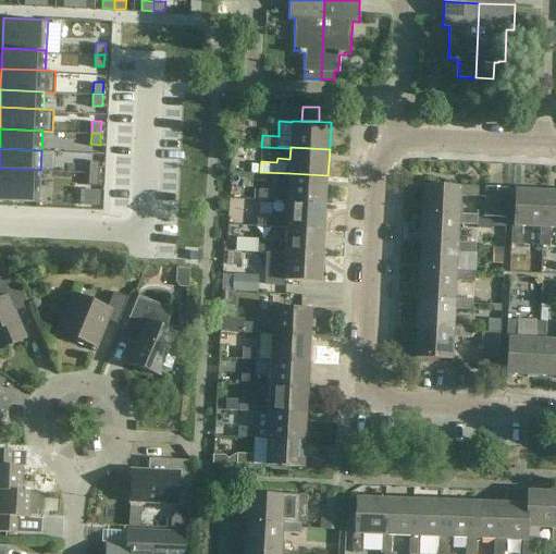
[(89,160),(89,172),(99,172),(99,160),(89,160)]
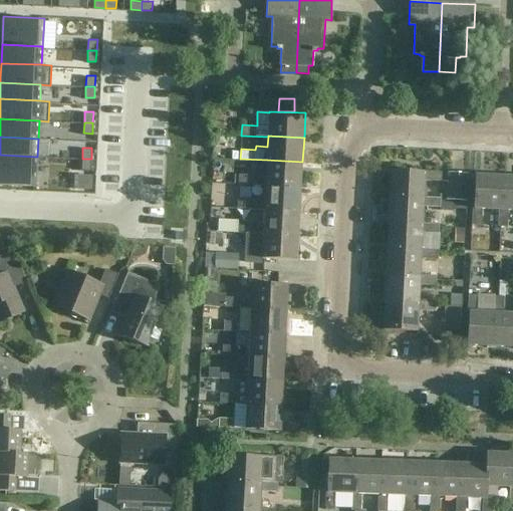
[(0,155),(0,183),(36,185),(37,157),(0,155)]
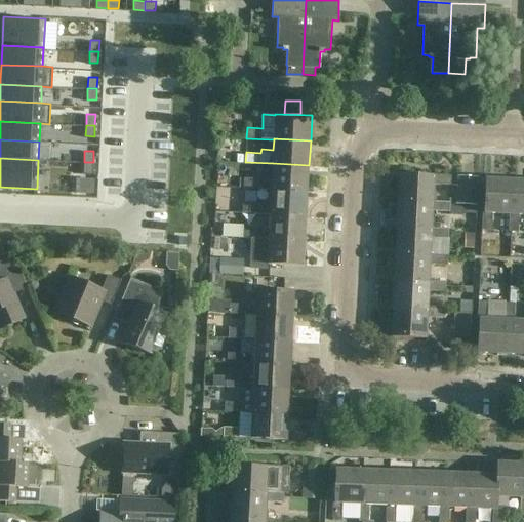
[(84,162),(83,172),(92,173),(93,162),(84,162)]
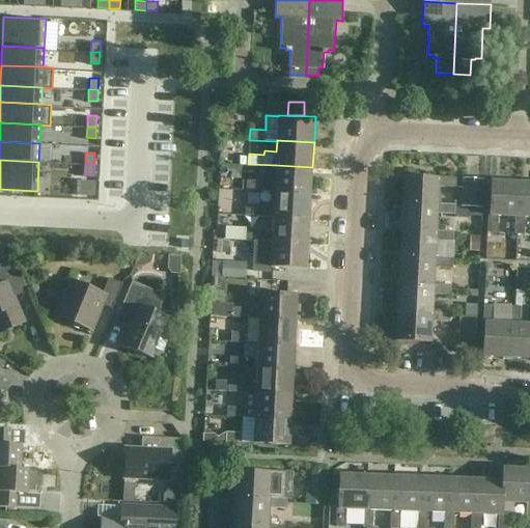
[(311,192),(312,167),(276,165),(275,177),(262,176),(262,179),(247,178),(247,189),(275,190),(311,192)]
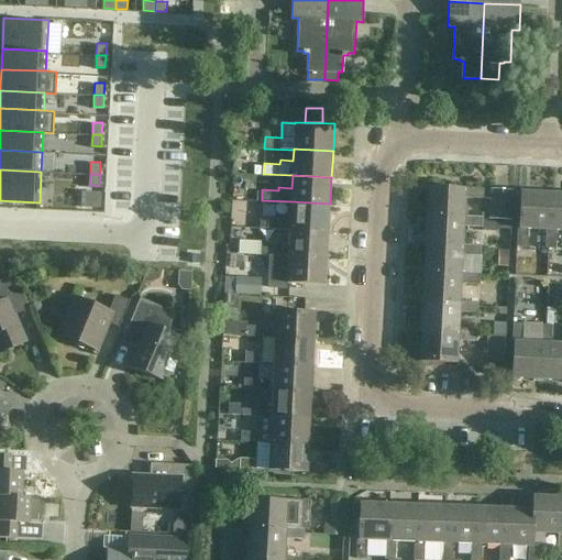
[(513,187),(491,185),(489,215),(511,216),(513,187)]
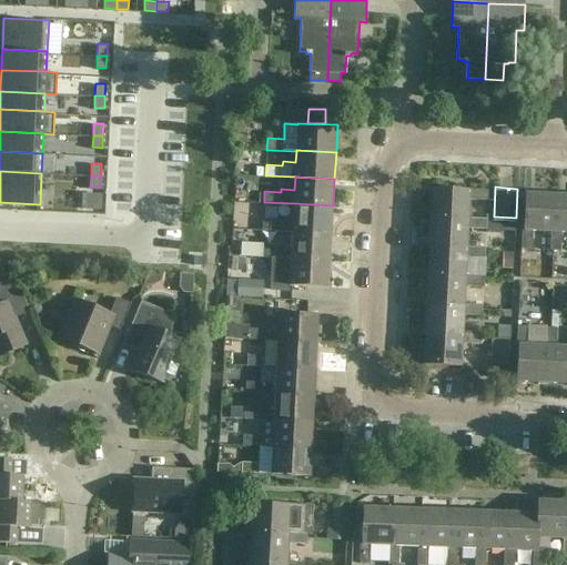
[(468,220),(468,217),(469,198),(488,199),(489,188),(468,188),(468,189),(434,188),(432,218),(468,220)]
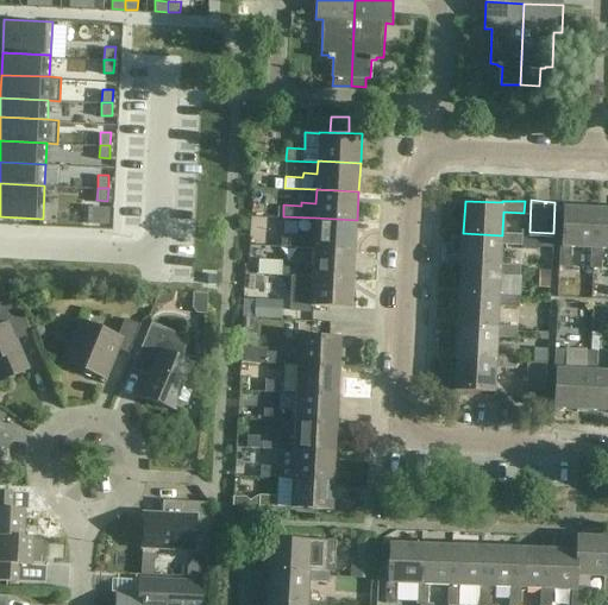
[(595,247),(597,205),(596,205),(596,207),(566,206),(566,203),(565,203),(565,206),(564,206),(562,245),(561,245),(559,265),(571,265),(572,246),(591,247),(595,247)]
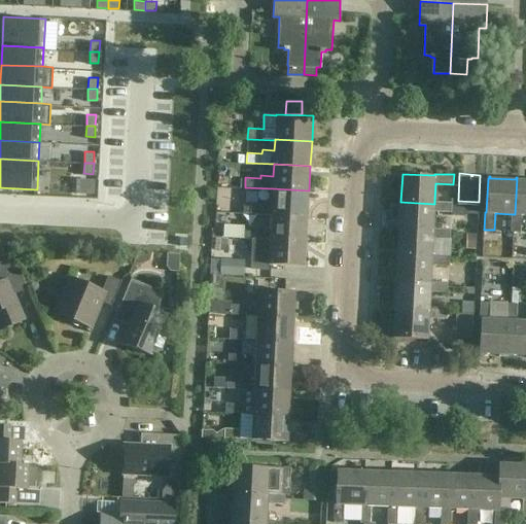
[(525,179),(517,179),(517,177),(515,214),(512,214),(511,231),(521,231),(522,214),(525,214),(525,179)]
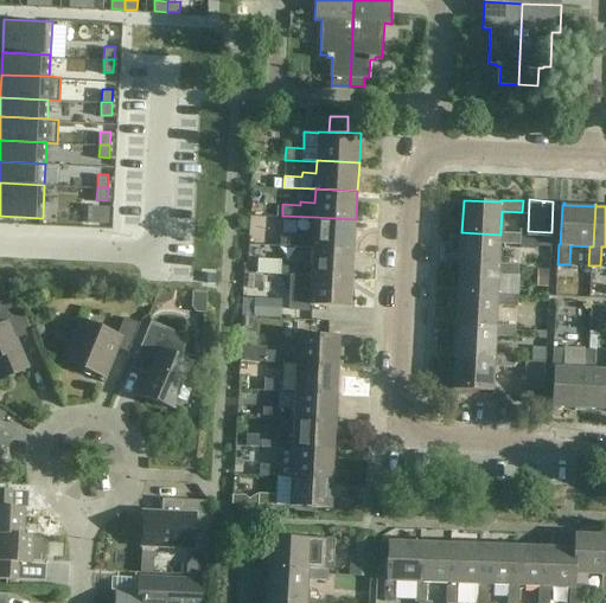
[(312,245),(355,248),(356,219),(314,217),(313,233),(281,232),(281,244),(312,245)]
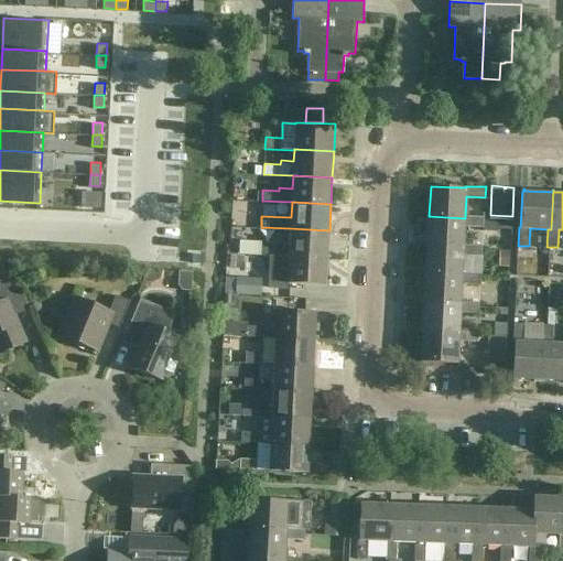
[(485,216),(465,215),(465,218),(429,216),(428,245),(464,246),(464,243),(465,225),(484,225),(485,216)]
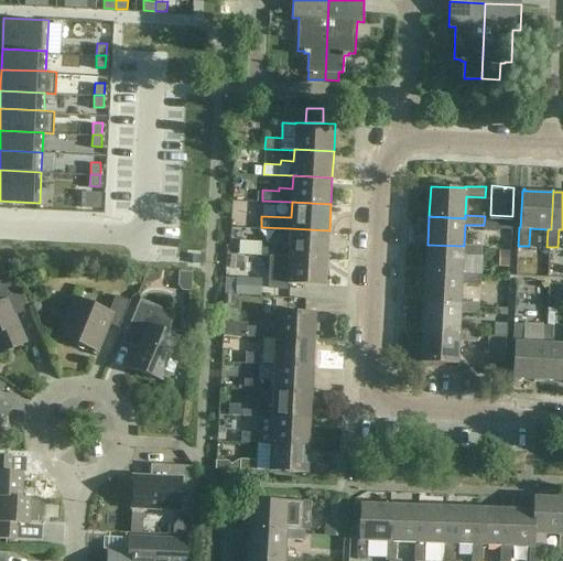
[(328,257),(329,230),(290,228),(290,245),(260,243),(260,254),(289,255),(328,257)]
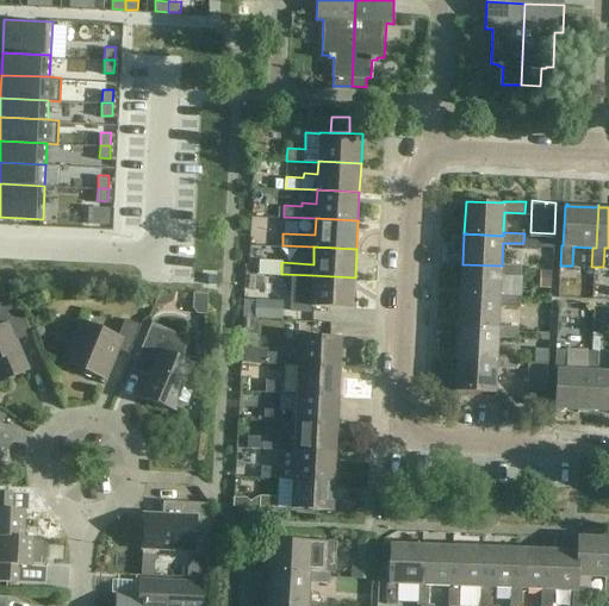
[(522,263),(502,262),(502,266),(463,264),(461,295),(501,298),(501,294),(502,274),(522,275),(522,263)]
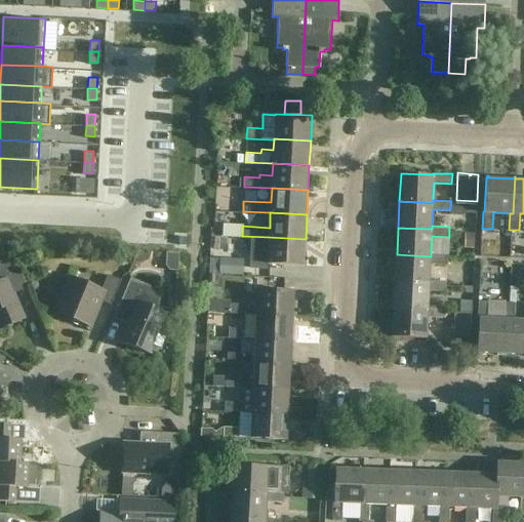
[(269,237),(268,263),(304,265),(306,239),(269,237)]
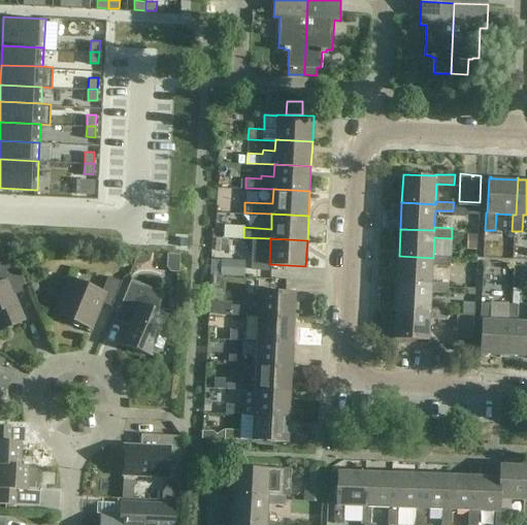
[(0,328),(24,318),(11,288),(24,283),(26,289),(27,288),(12,255),(0,260),(0,328)]
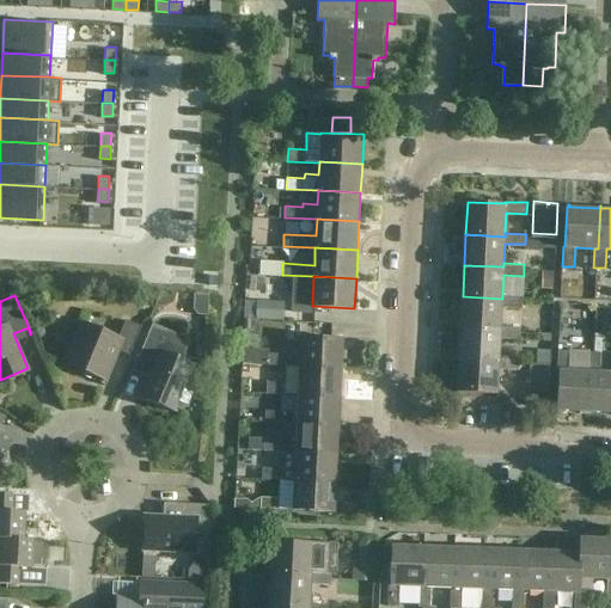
[(523,295),(502,295),(502,299),(463,296),(460,327),(501,329),(501,325),(502,306),(521,306),(523,295)]
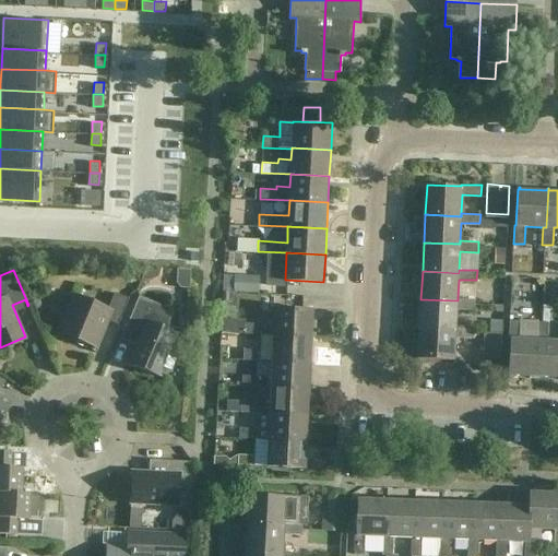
[(234,290),(236,290),(259,291),(260,273),(235,272),(234,290)]
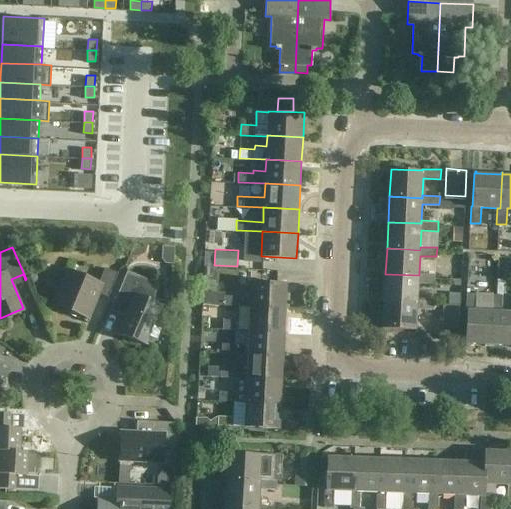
[(88,317),(99,291),(108,295),(119,271),(105,266),(99,280),(68,268),(61,285),(59,284),(52,300),(45,297),(44,298),(88,317)]
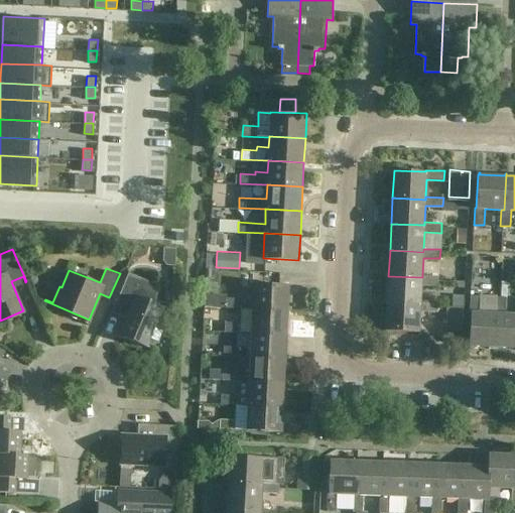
[(130,309),(120,334),(146,345),(163,305),(149,299),(151,296),(155,297),(160,284),(129,271),(116,303),(130,309)]
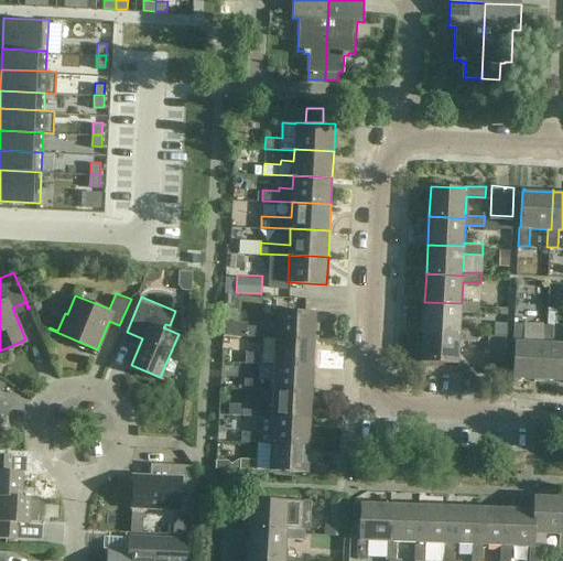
[(480,301),(462,300),(462,303),(424,302),(423,331),(459,333),(459,328),(461,311),(479,312),(480,301)]
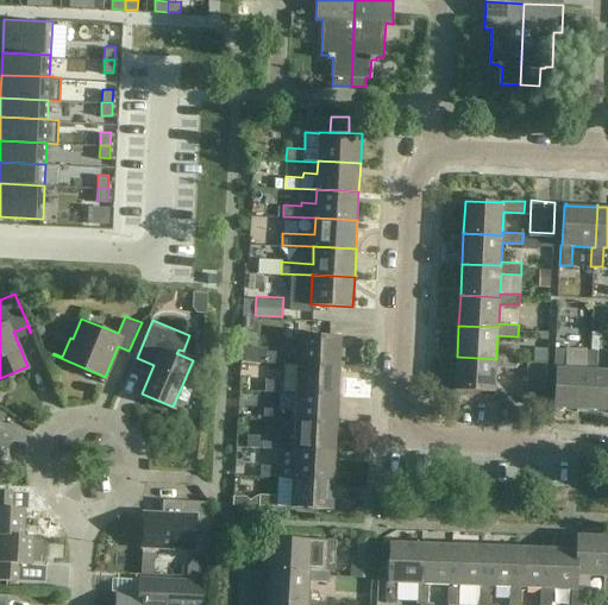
[(299,333),(298,363),(340,365),(342,335),(299,333)]
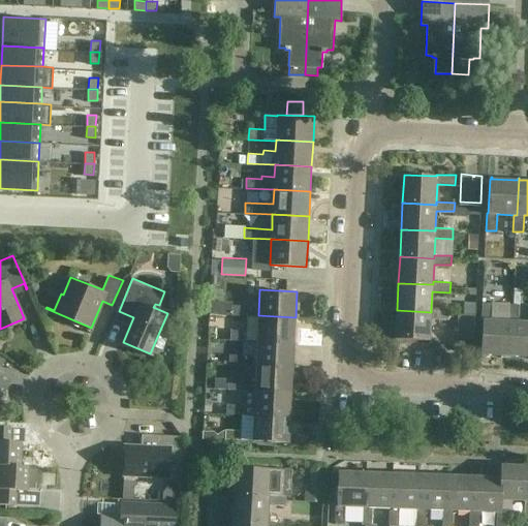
[(511,320),(508,320),(492,319),(492,303),(483,302),(482,319),(484,319),(482,353),(509,354),(511,320)]
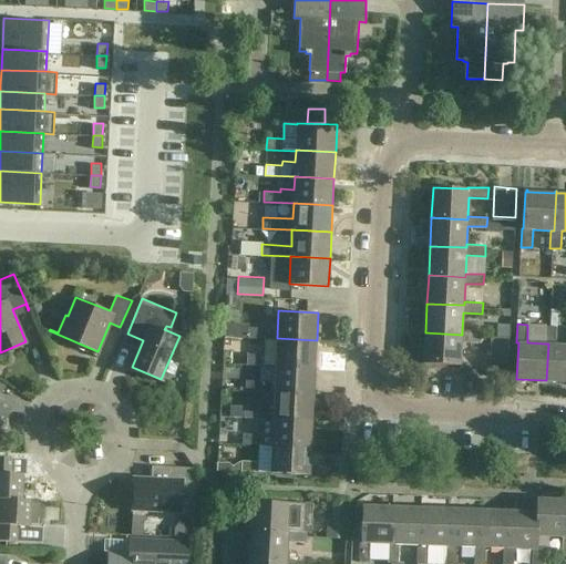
[(565,345),(556,345),(557,326),(546,325),(545,344),(548,344),(546,380),(565,380),(565,345)]
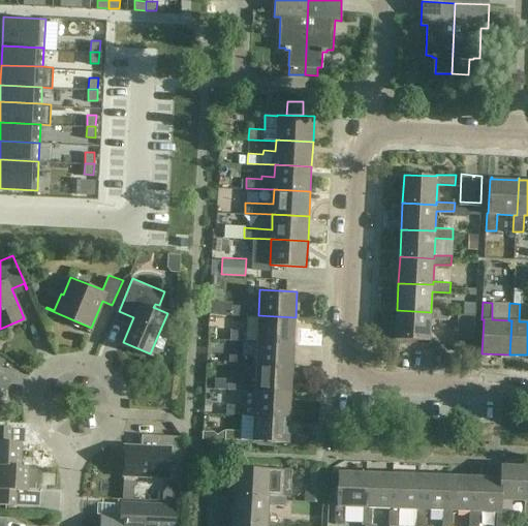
[(233,304),(231,314),(247,315),(247,305),(233,304)]
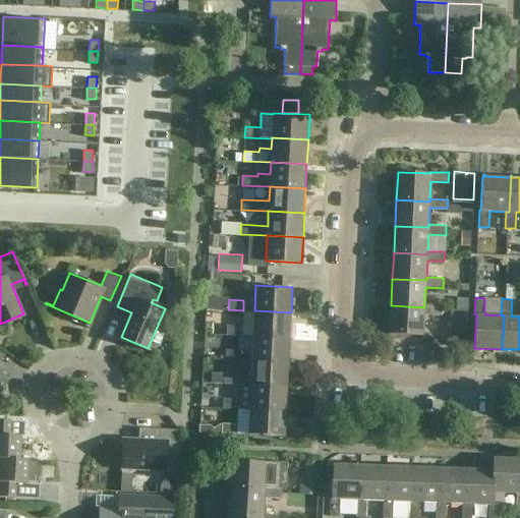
[(442,304),(424,303),(424,307),(391,305),(390,333),(423,334),(424,313),(442,314),(442,304)]
